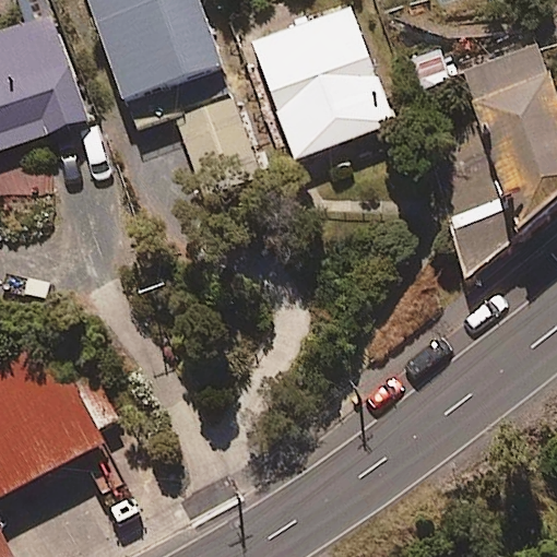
[(143,99),(151,122),(185,111),(177,87),(225,71),(201,0),(90,0),(125,106),(143,99)]
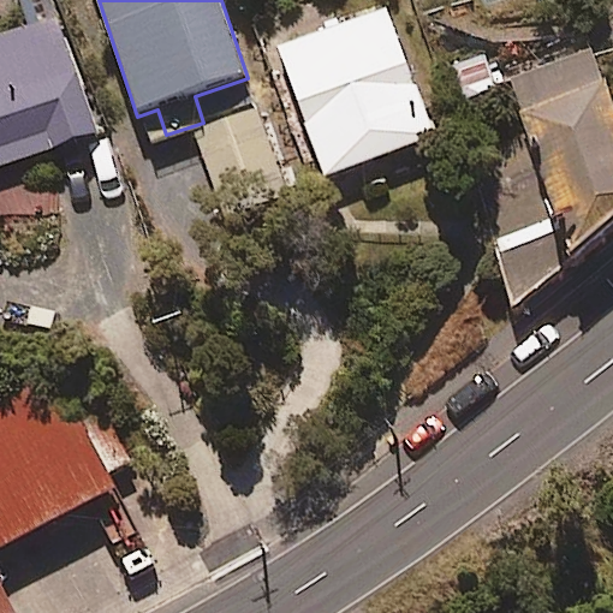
[(434,135),(385,6),(275,47),(323,176),(434,135)]
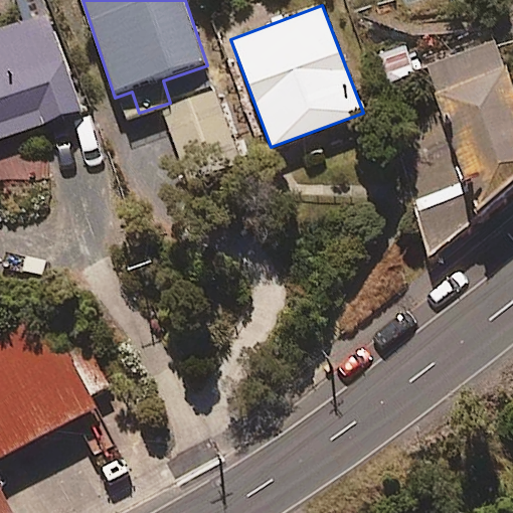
[(0,136),(79,110),(46,11),(0,26),(0,136)]
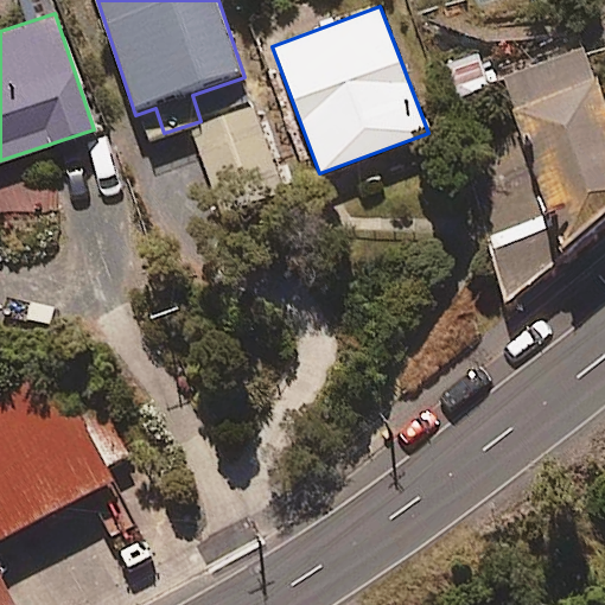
[(604,103),(578,38),(491,74),(549,211),(501,240),(505,303),(604,214),(604,103)]
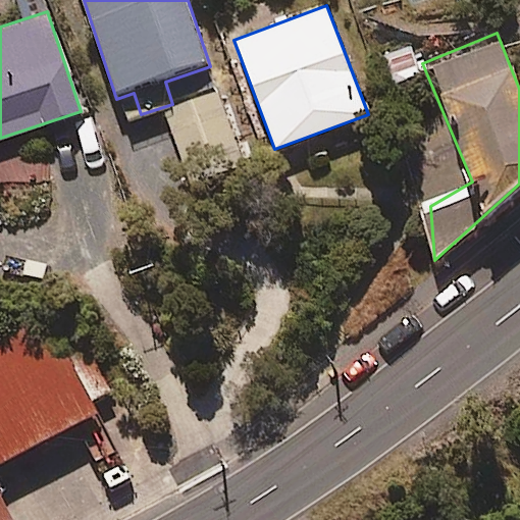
[(220,97),(168,112),(189,180),(241,165),(220,97)]
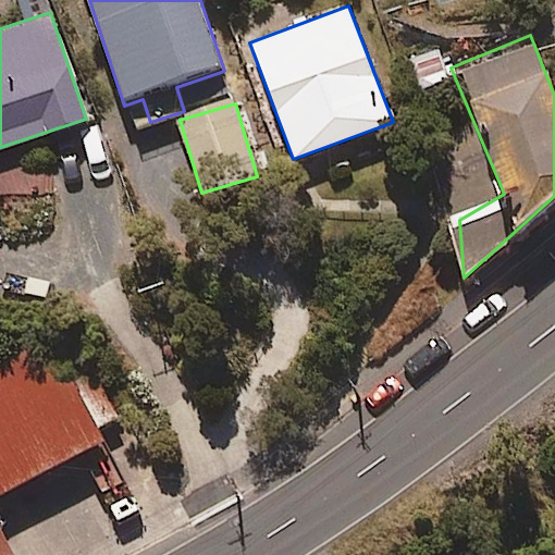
[(0,494),(103,443),(97,429),(120,417),(103,383),(79,395),(51,336),(5,359),(3,354),(0,355),(0,494)]
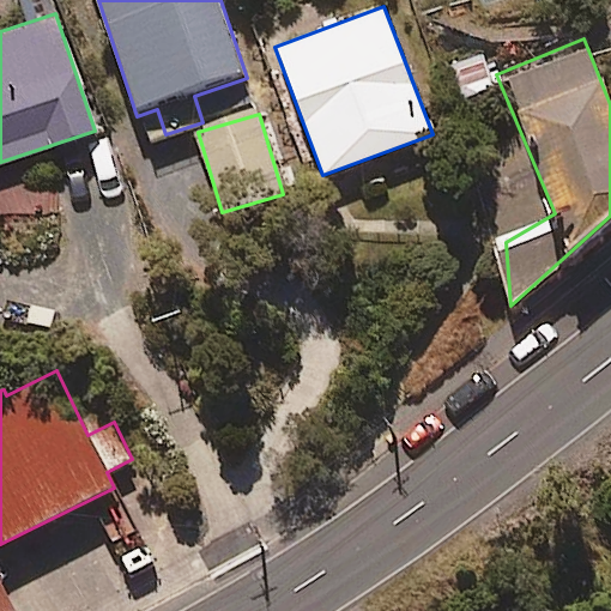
[(0,610),(12,610),(0,582),(0,610)]
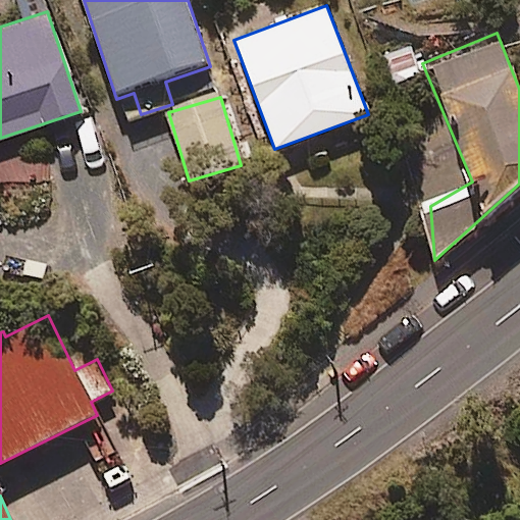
All buildings are outlined.
